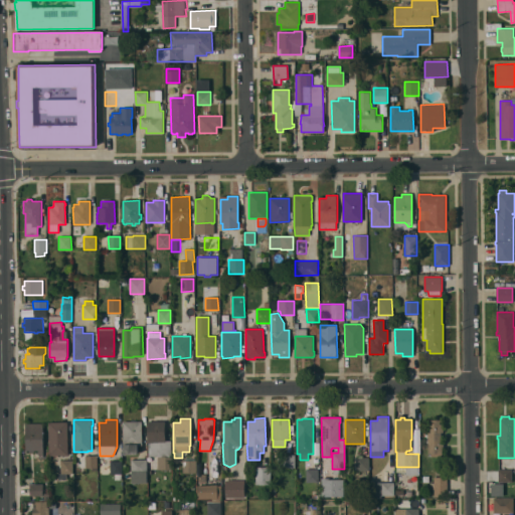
[(427,454),(427,423),(431,423),(431,419),(442,419),(442,428),(444,428),(444,433),(442,433),(442,443),(444,443),(444,448),(443,448),(443,457),(432,457),(432,454),(427,454)]
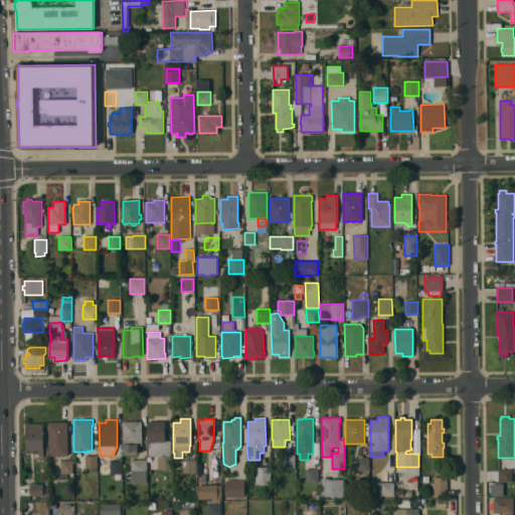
[(49,456),(49,422),(67,421),(68,456),(49,456)]
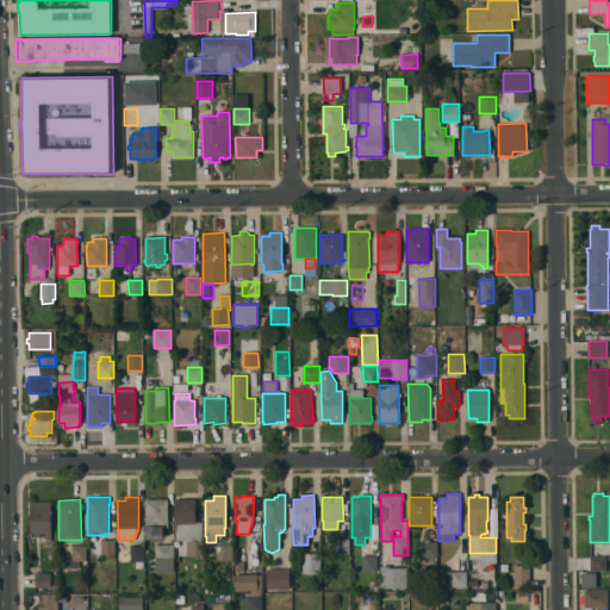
[(145,527),(145,499),(168,499),(168,528),(163,528),(163,537),(147,537),(147,527),(145,527)]
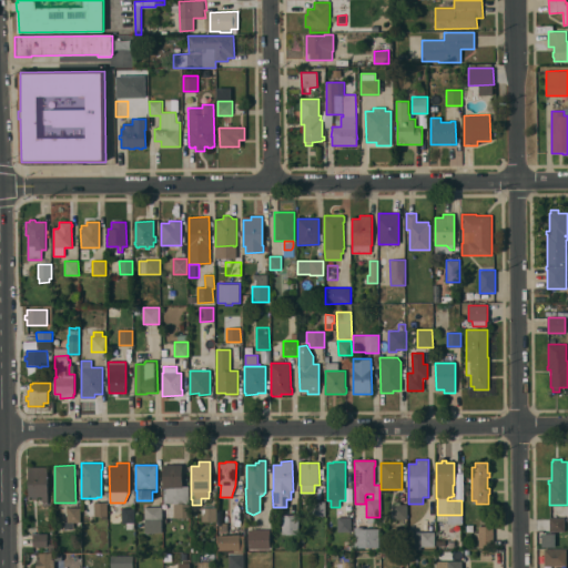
[(163,488),(163,465),(182,465),(182,486),(189,486),(189,503),(164,503),(164,488),(163,488)]
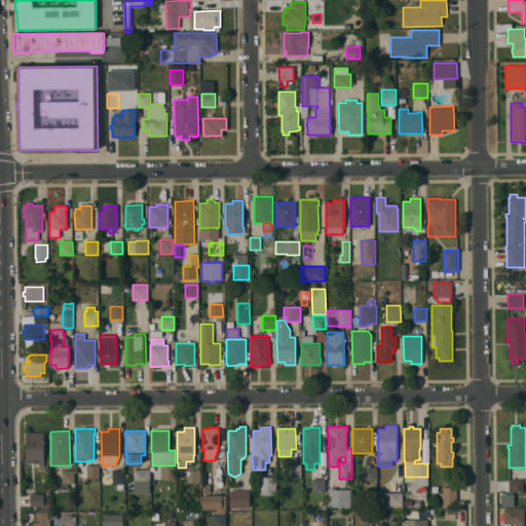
[(44,433),(44,467),(39,468),(39,460),(35,460),(35,462),(29,462),(29,460),(27,460),(26,433),(44,433)]
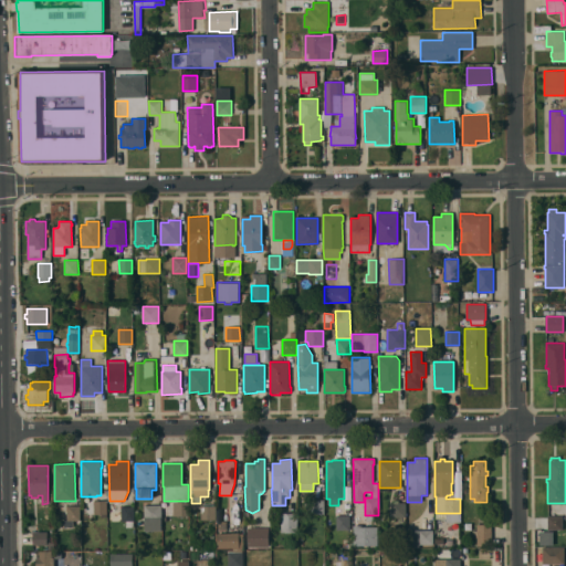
[(324,500),(324,514),(311,514),(311,500),(324,500)]
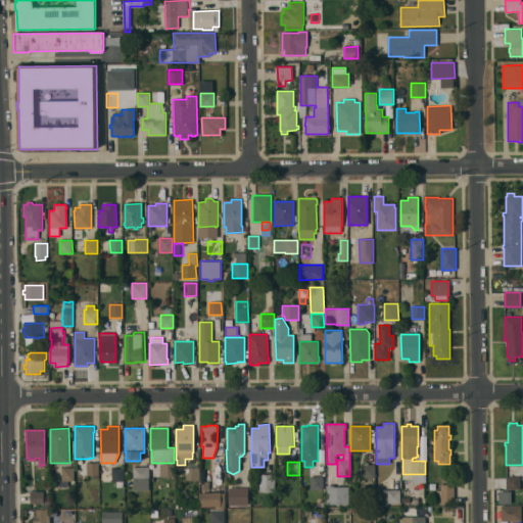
[(99,463),(99,475),(87,476),(87,463),(99,463)]
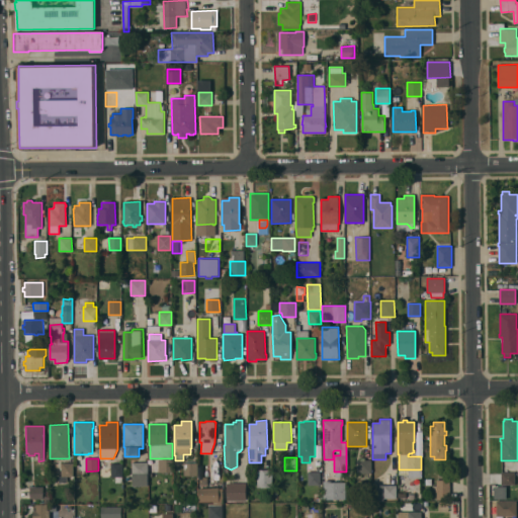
[(172,459),(172,471),(159,472),(159,459),(172,459)]
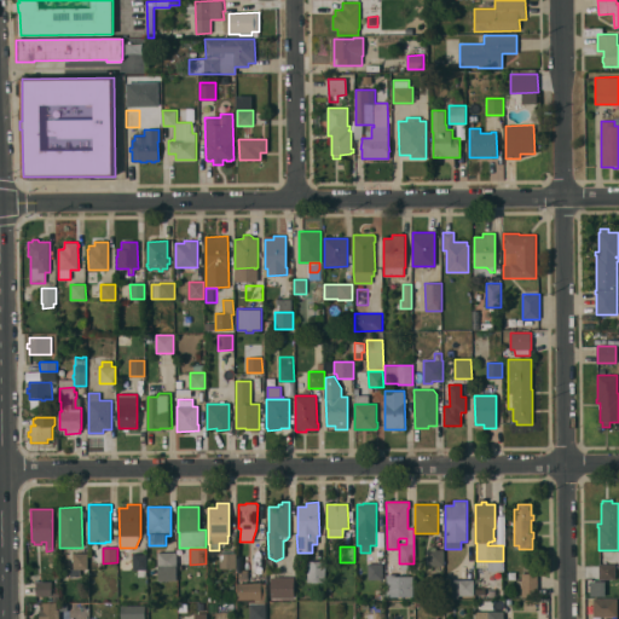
[(444,550),(444,566),(428,566),(427,550),(444,550)]
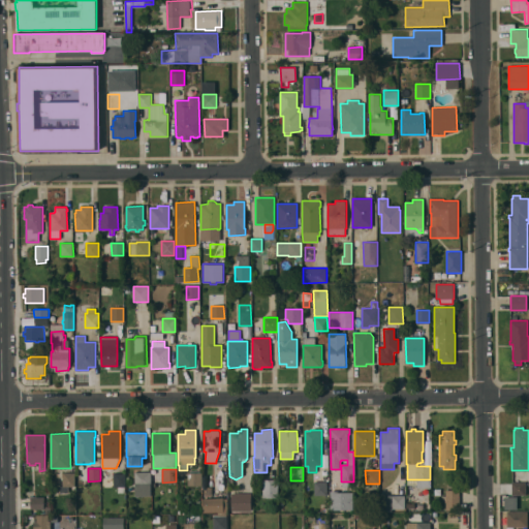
[(74,472),(74,487),(63,487),(63,473),(74,472)]
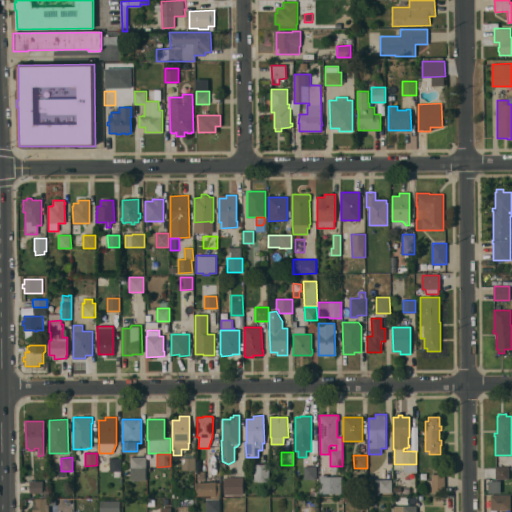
[(146,480),(131,480),(130,457),(146,457),(146,468),(145,468),(146,480)]
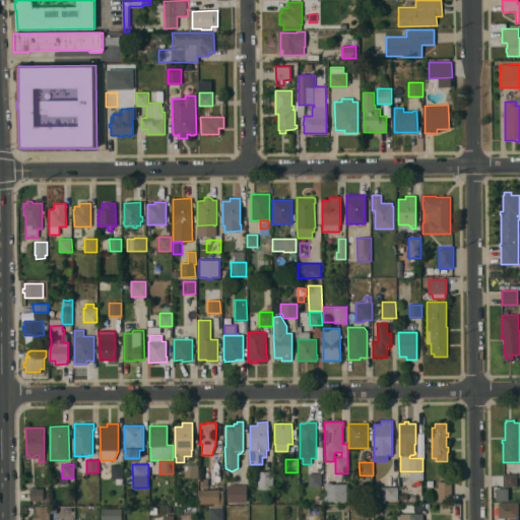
[(198,477),(185,477),(185,464),(198,464),(198,477)]
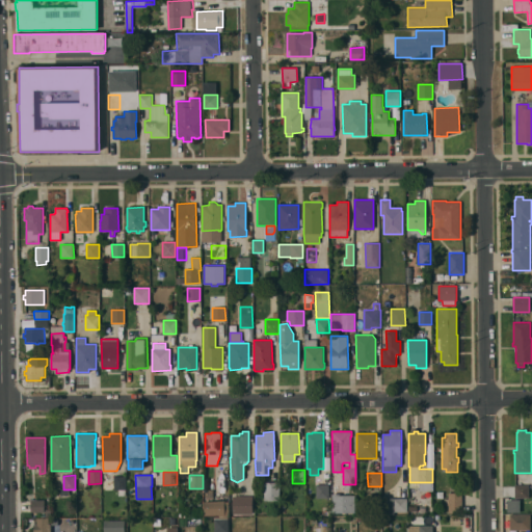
[(125,496),(118,496),(118,490),(114,490),(114,476),(126,476),(127,490),(125,490),(125,496)]
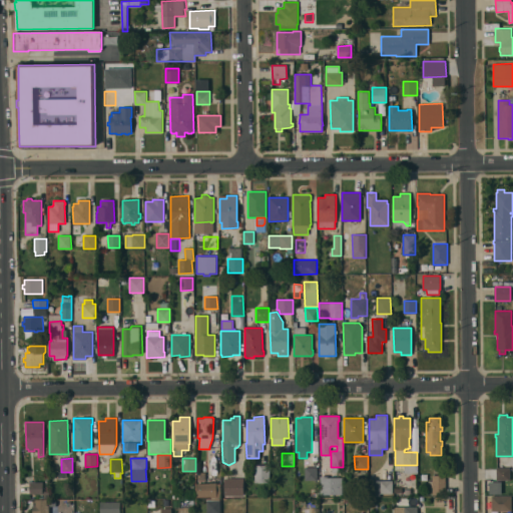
[(200,461),(200,472),(205,472),(205,481),(197,481),(197,475),(196,475),(196,461),(200,461)]
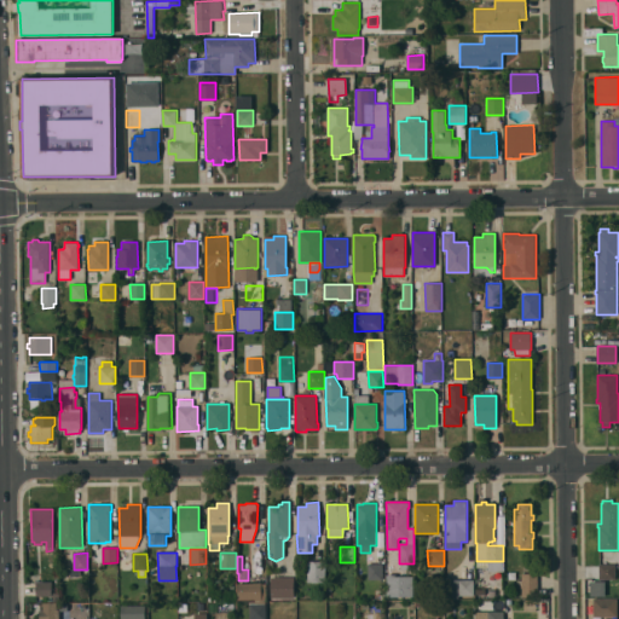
[(325,561),(325,582),(307,582),(307,561),(325,561)]
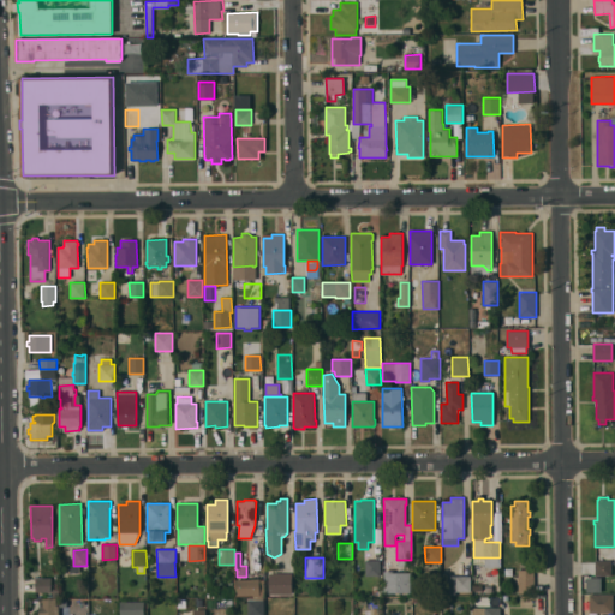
[(485,568),(499,568),(499,562),(499,557),(485,557),(485,568)]
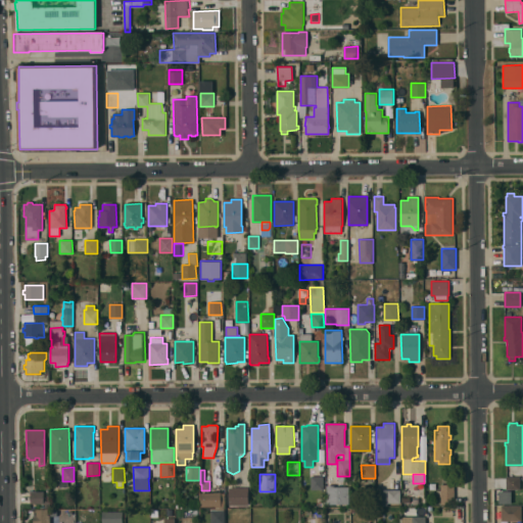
[(519,489),(506,489),(506,477),(510,477),(510,475),(519,475),(519,489)]
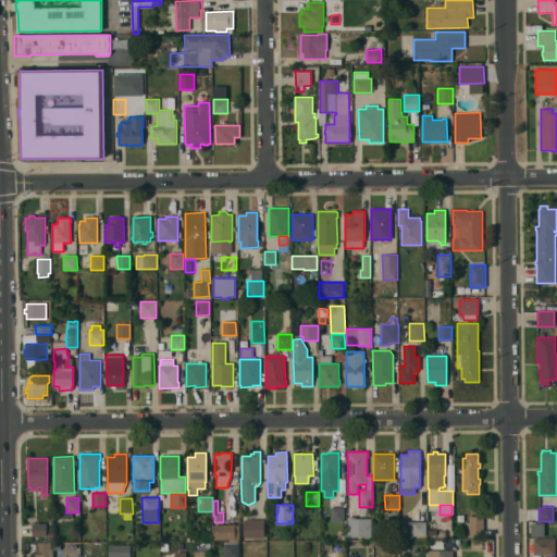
[(344,507),(344,521),(331,521),(331,507),(344,507)]
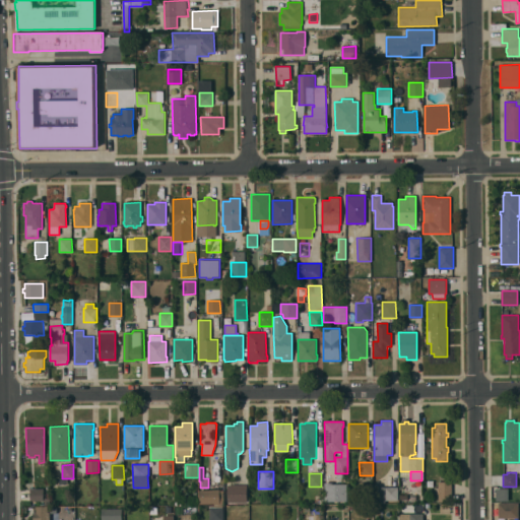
[(438,502),(438,481),(452,481),(452,502),(438,502)]
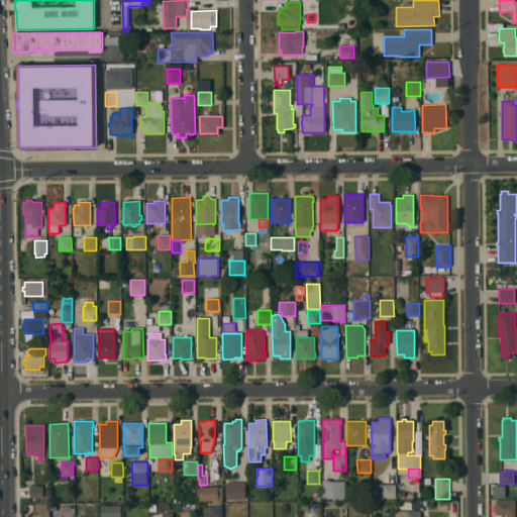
[(344,498),(323,499),(323,480),(330,480),(330,482),(344,482),(344,498)]
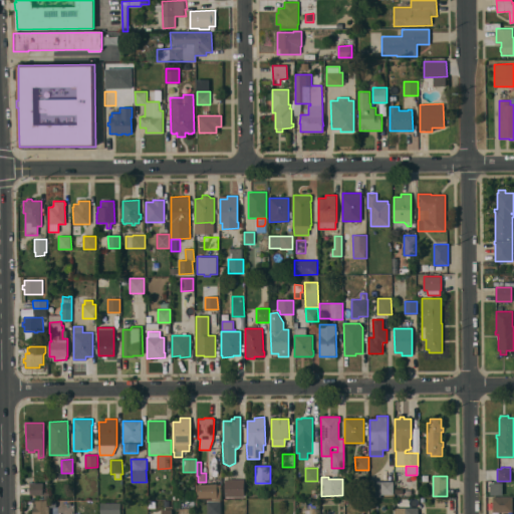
[(244,496),(225,496),(225,479),(244,479),(244,496)]
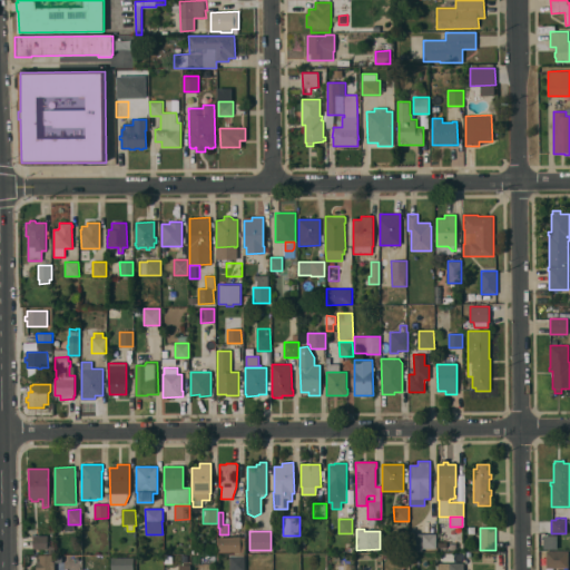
[(411,551),(410,533),(435,533),(436,548),(422,548),(422,551),(411,551)]
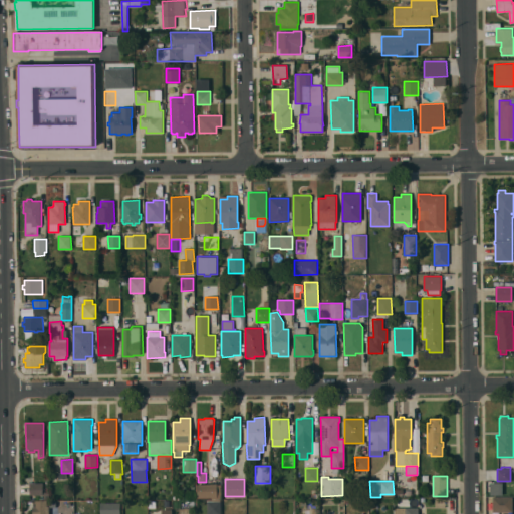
[(42,495),(30,495),(30,483),(42,483),(42,495)]
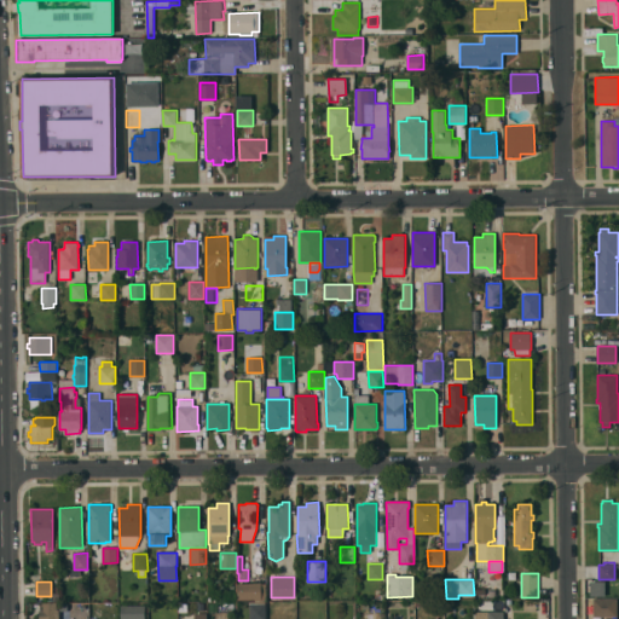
[(266,601),(255,601),(255,600),(238,600),(238,583),(261,583),(261,584),(266,584),(266,601)]
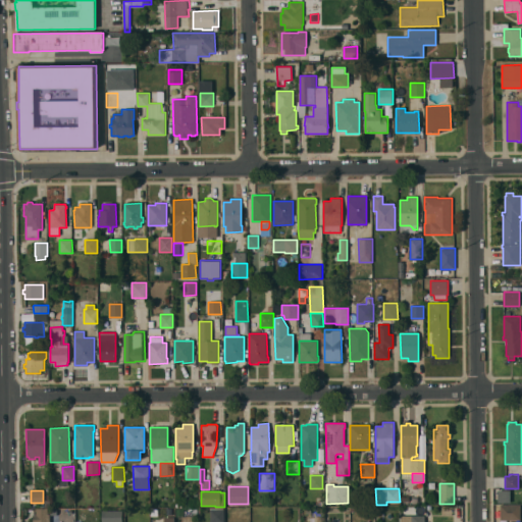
[(510,491),(510,503),(500,503),(498,501),(498,491),(510,491)]
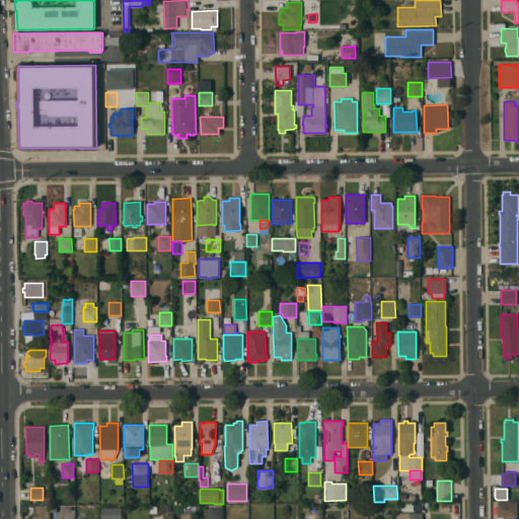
[(497,502),(517,502),(517,517),(497,517),(497,502)]
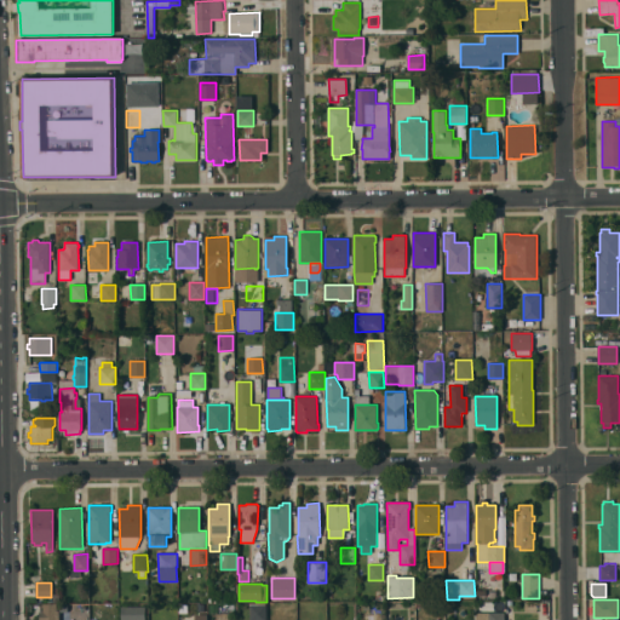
[(267,604),(267,619),(250,619),(250,604),(251,604),(251,603),(265,603),(265,604),(267,604)]
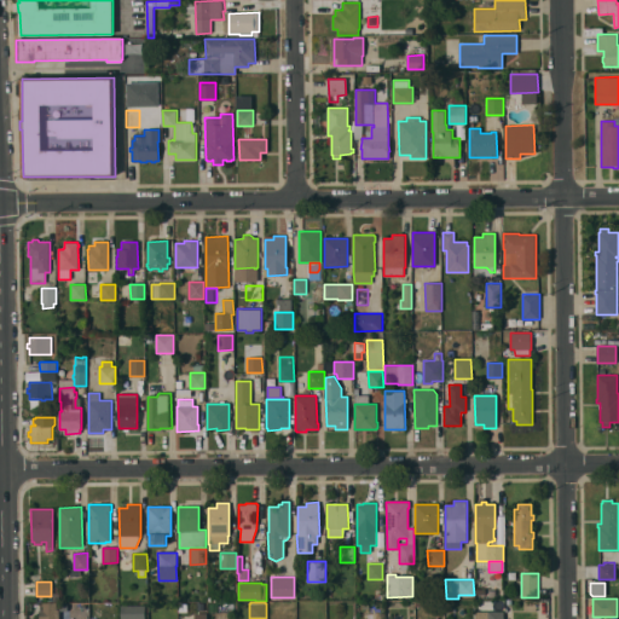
[(58,609),(58,618),(39,618),(39,611),(42,611),(42,605),(57,605),(57,609),(58,609)]
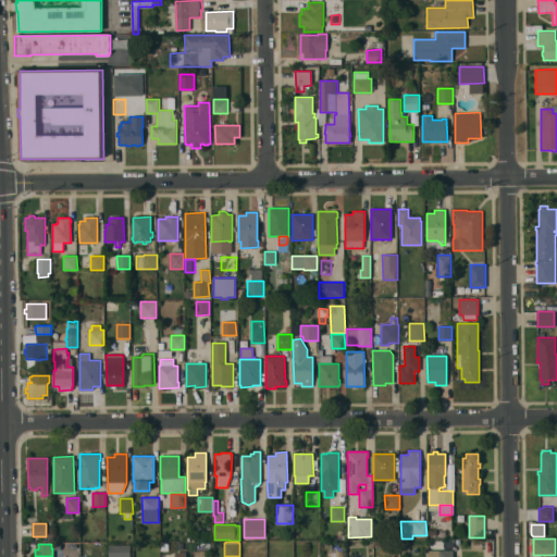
[(109,556),(109,545),(131,545),(131,556),(109,556)]
